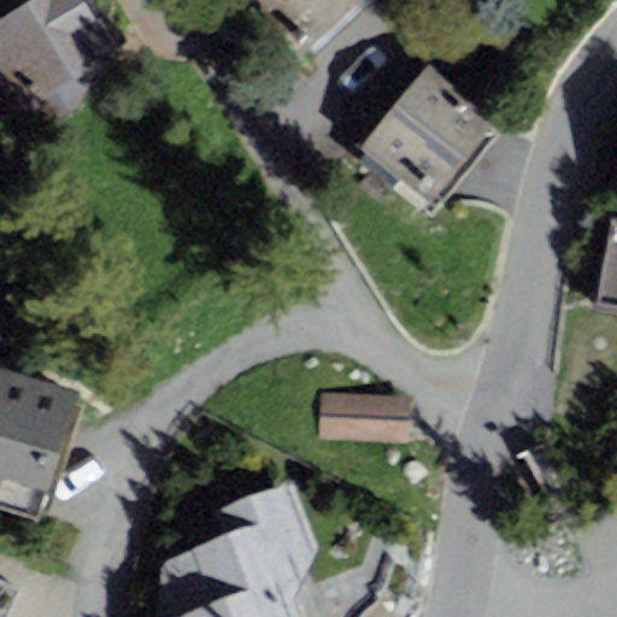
[(121,51),(88,0),(0,0),(0,5),(7,16),(0,19),(0,59),(29,107),(121,51)]
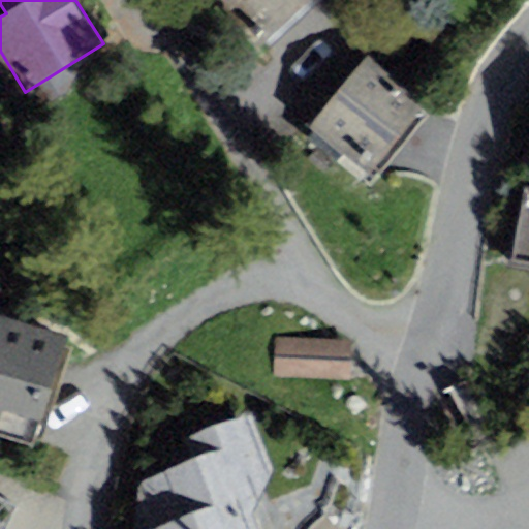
[(213,0),(258,48),(310,0),(213,0)]
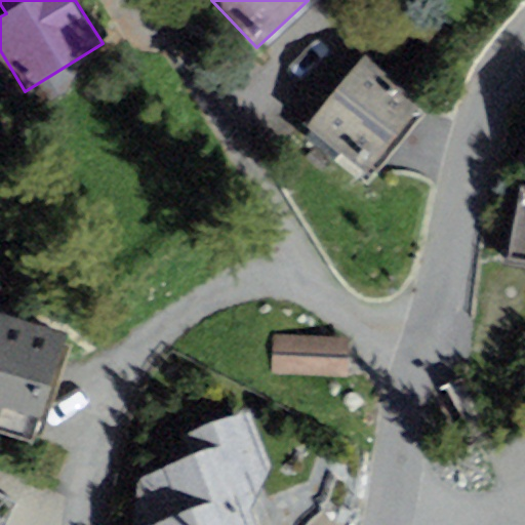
[(366,55),(307,126),(364,175),(425,105),(366,55)]
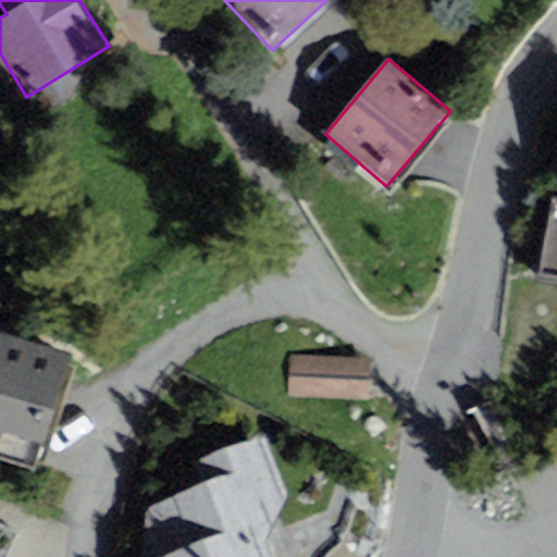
[(556,169),(552,170),(536,276),(556,280),(556,169)]
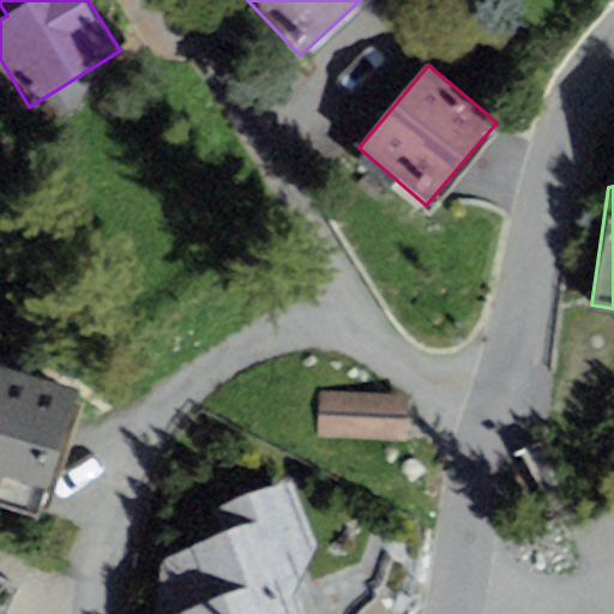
[(76,391),(0,367),(0,504),(37,516),(76,391)]
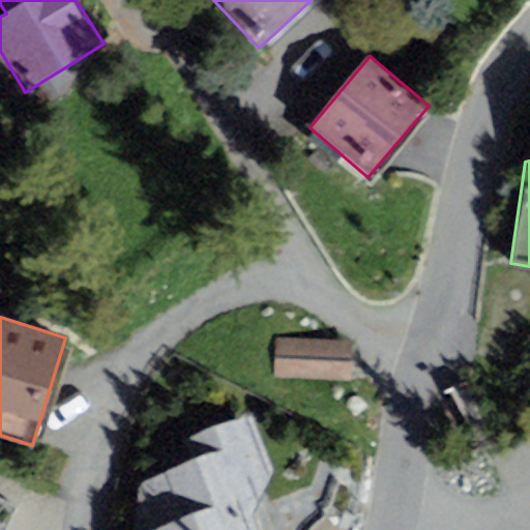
[(353,340),(277,336),(275,376),(351,379),(353,340)]
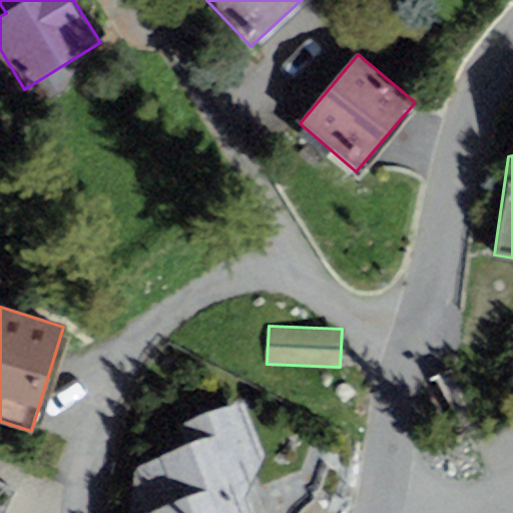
[(183,445),(136,468),(131,512),(249,512),(245,498),(268,456),(244,402),(178,425),(183,445)]
